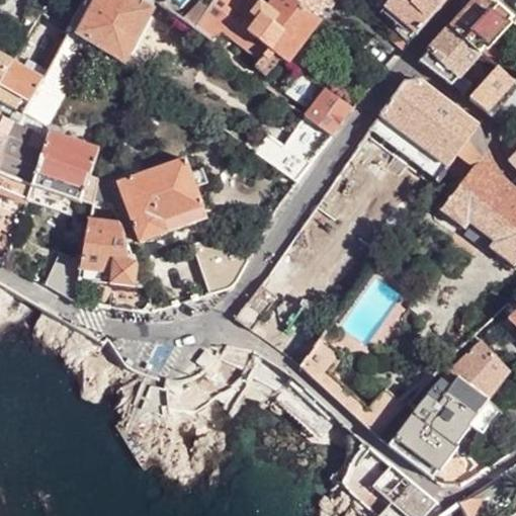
[(94,0),(87,0),(84,4),(84,9),(88,12),(78,32),(124,62),(151,7),(139,0),(94,0)]
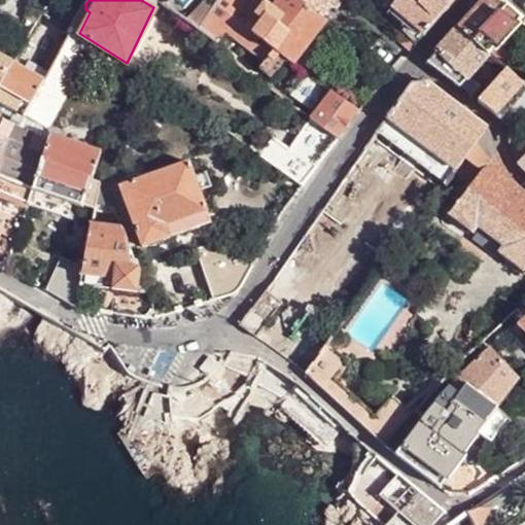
[(236,6),(225,0),(215,0),(197,27),(215,40),(223,28),(222,27),(236,6)]
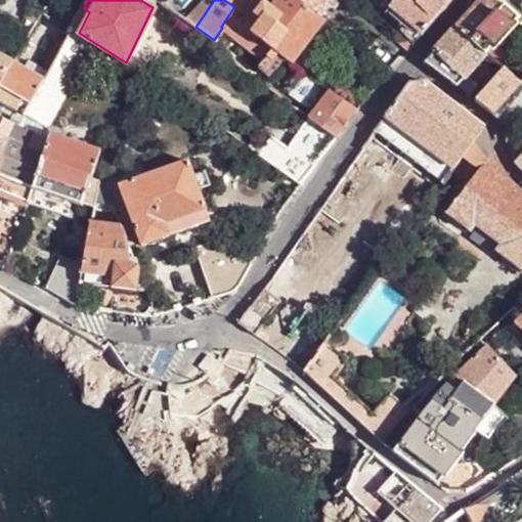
[(290,59),(319,18),(311,11),(295,0),(274,0),(272,2),(269,7),(261,1),(256,2),(253,0),(224,0),(234,6),(221,27),(222,28),(262,59),(272,47),(281,54),(290,59)]
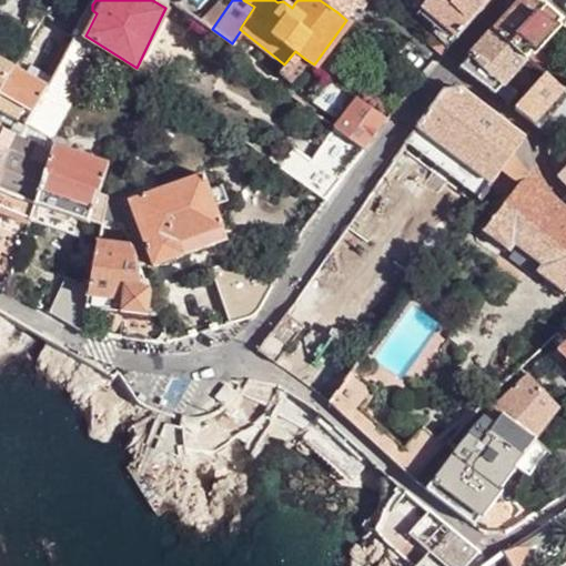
[(320,0),(337,12),(347,0),(320,0)]
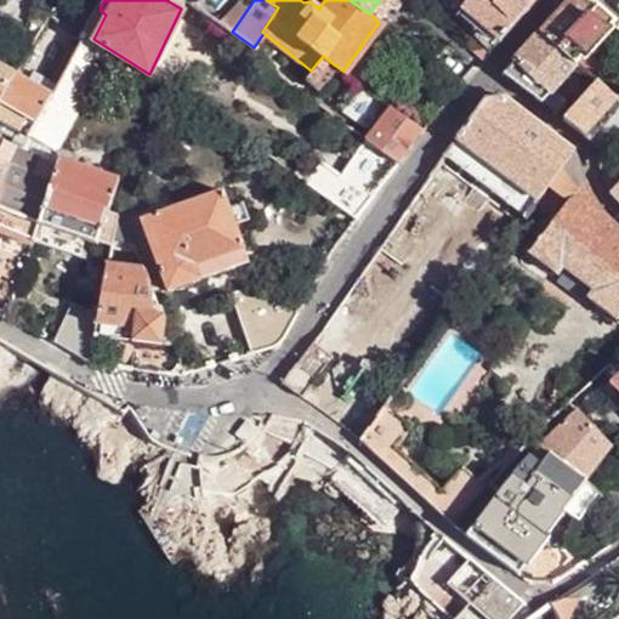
[(466,0),(461,6),(476,20),(498,39),(532,0),(466,0)]
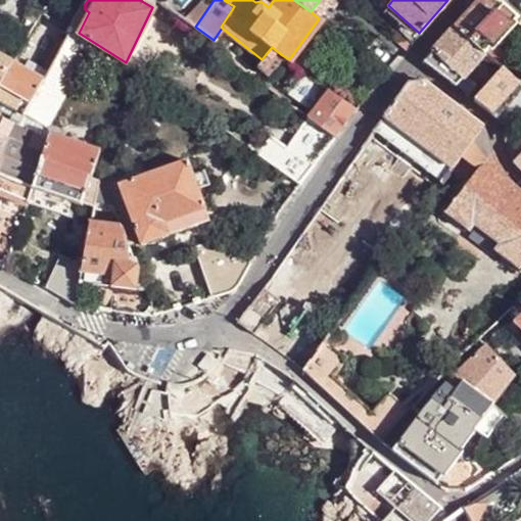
[(511,12),(496,0),(476,0),(454,26),(483,53),(494,41),(502,34),(512,22),(516,17),(511,12)]
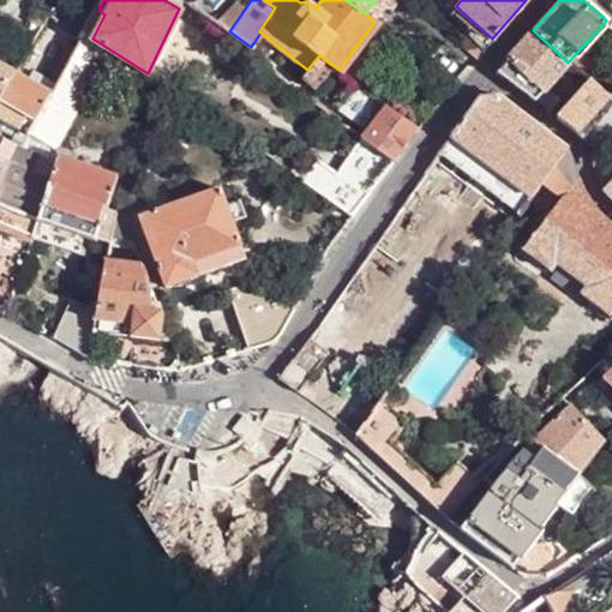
[(48,10),(42,4),(37,12),(45,17),(48,10)]
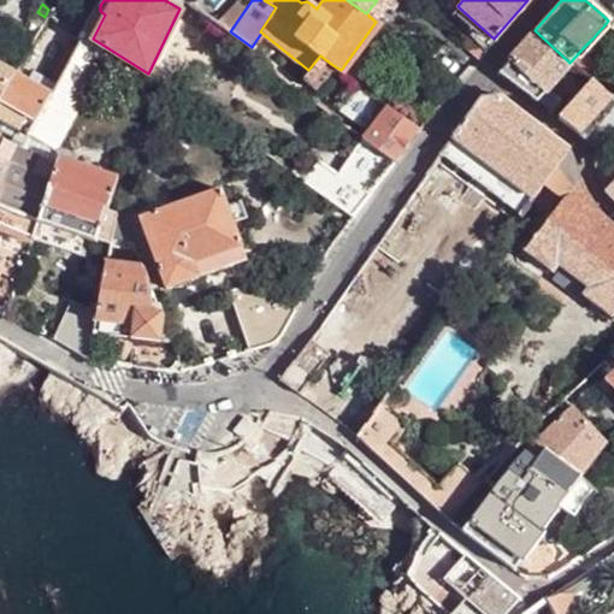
[(45,17),(37,12),(29,27),(37,31),(45,17)]
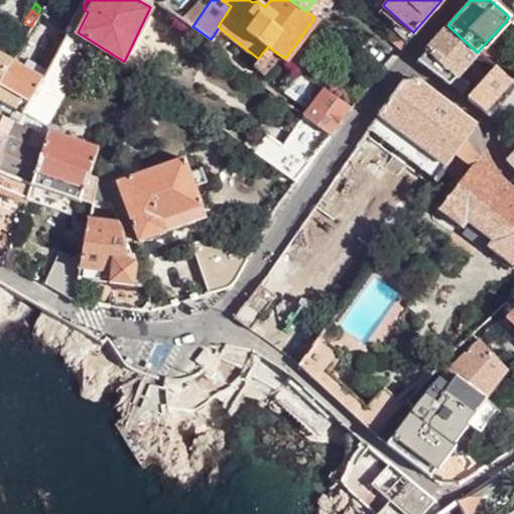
[(413,32),(395,16),(388,25),(404,42),(413,32)]
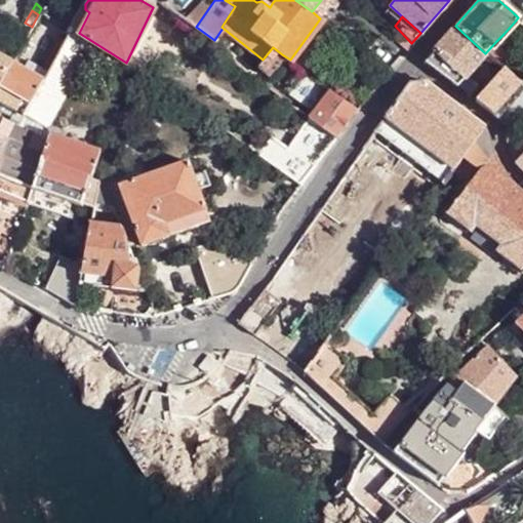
[(516,24),(514,23),(504,34),(506,35),(509,35),(515,28),(516,24)]
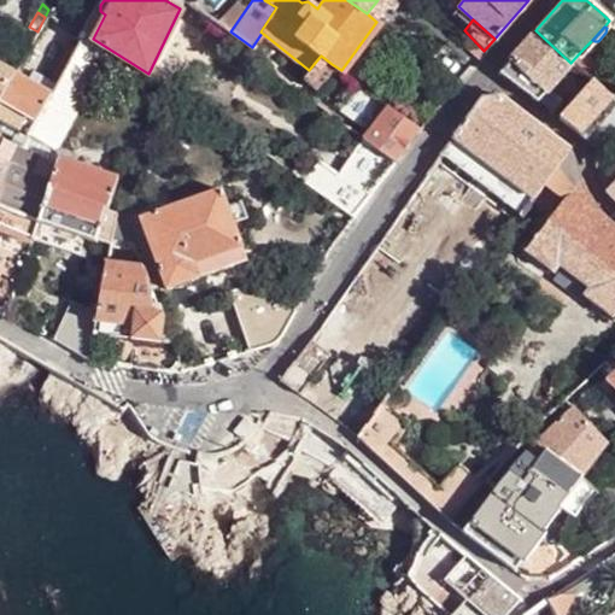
[(570,63),(536,30),(520,47),(497,71),(537,101),(570,63)]
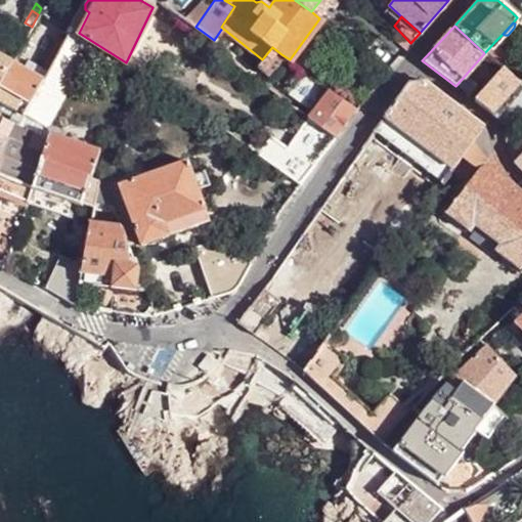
[(88,50),(64,37),(60,44),(50,63),(42,79),(24,114),(42,123),(46,128),(47,128),(88,50)]
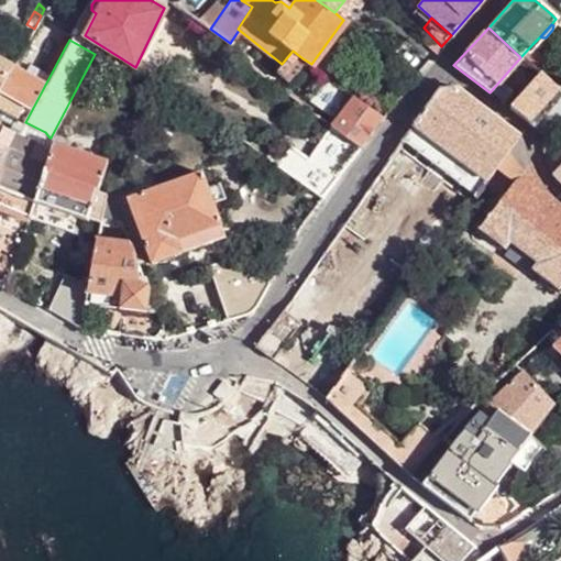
[(532,44),(520,57),(535,69),(546,56),(532,44)]
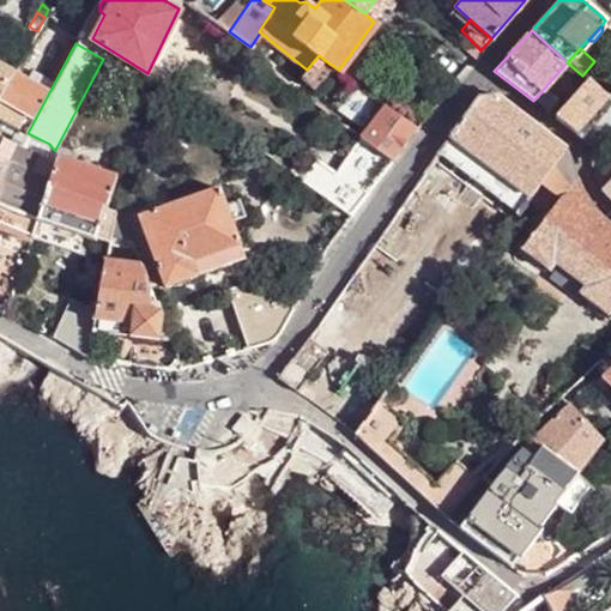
[(330,64),(319,55),(307,70),(300,79),(312,88),(330,64)]
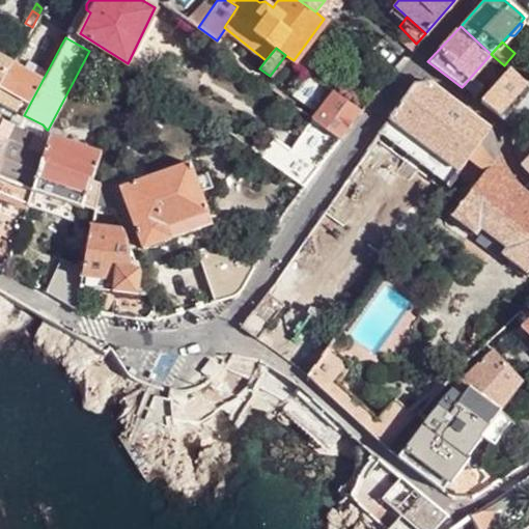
[(0,84),(12,62),(0,55),(0,84)]
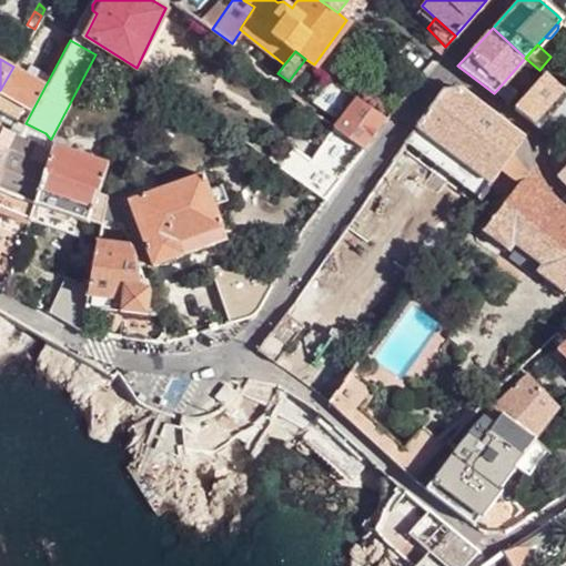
[(46,86),(13,67),(0,90),(0,111),(26,124),(26,123),(46,86)]
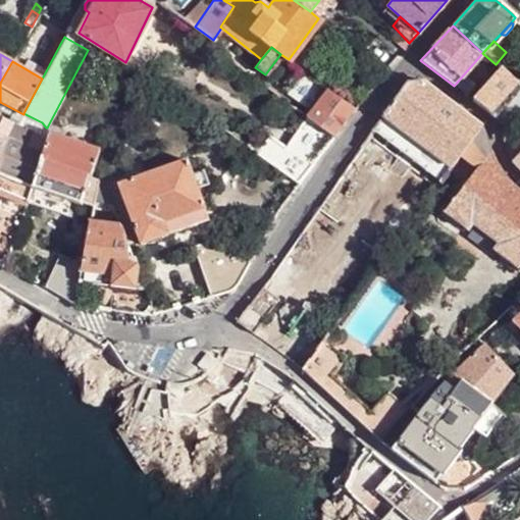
[(519,86),(500,68),(471,99),(482,107),(492,115),(519,86)]
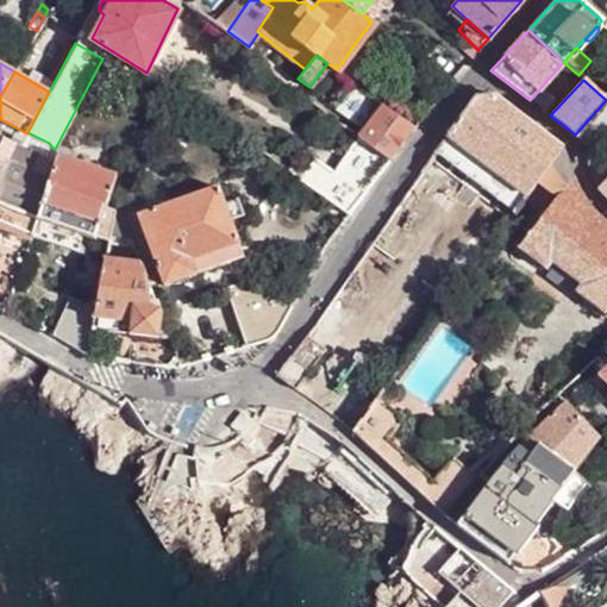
[(401,141),(413,127),(351,81),(332,106),(357,125),(370,107),(375,110),(357,133),(388,158),(401,141)]
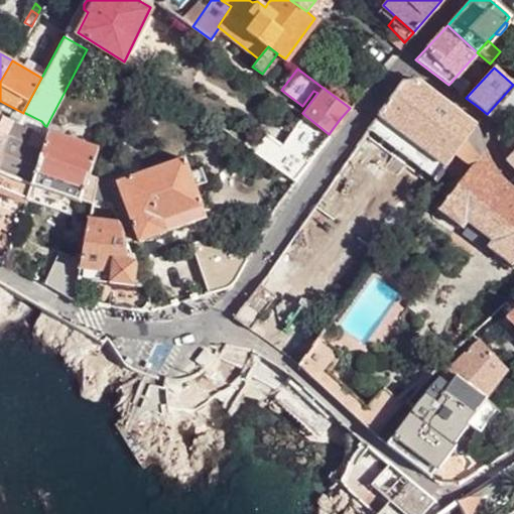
[(146,83),(140,79),(137,86),(144,89),(145,88),(146,83)]
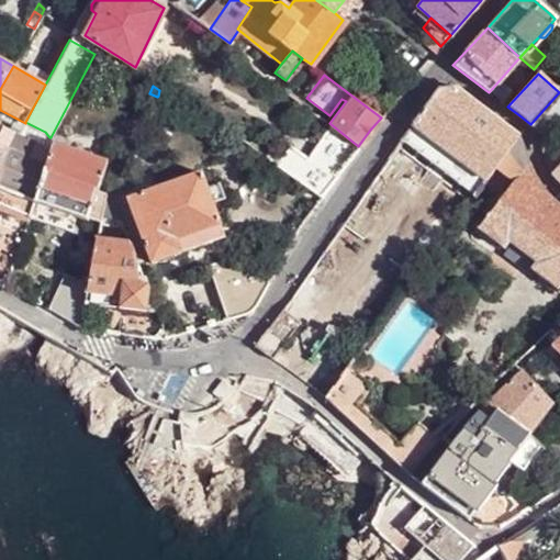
[(437,87),(410,124),(485,179),(495,167),(518,137),(451,86),(437,87)]
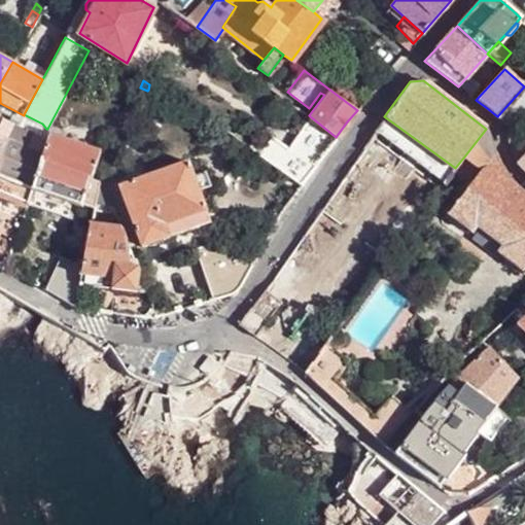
[(524,106),(524,86),(497,116),(506,124),(508,124),(509,125),(524,106)]
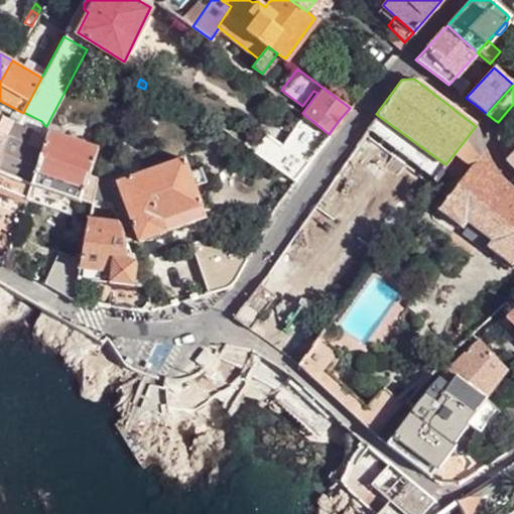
[(0,101),(0,109),(19,119),(23,113),(0,101)]
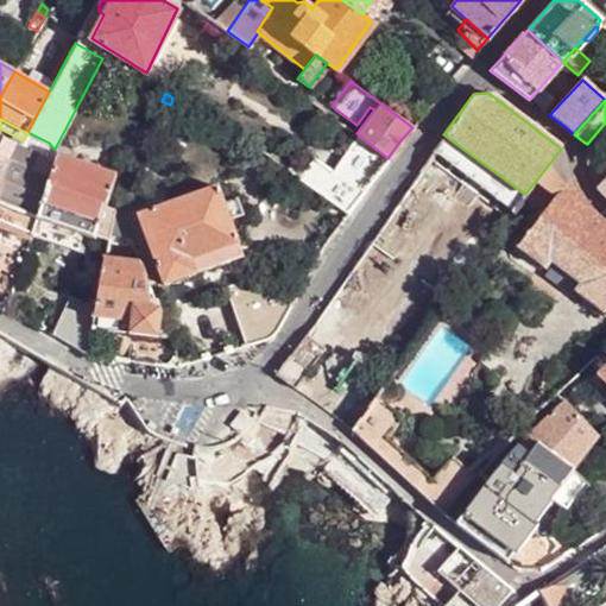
[(0,137),(20,147),(20,146),(21,141),(23,140),(0,128),(0,137)]
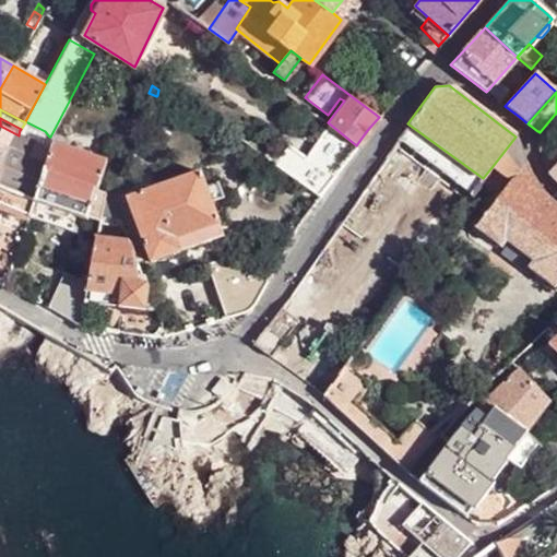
[(45,131),(25,121),(25,122),(21,129),(20,130),(47,145),(49,137),(45,131)]
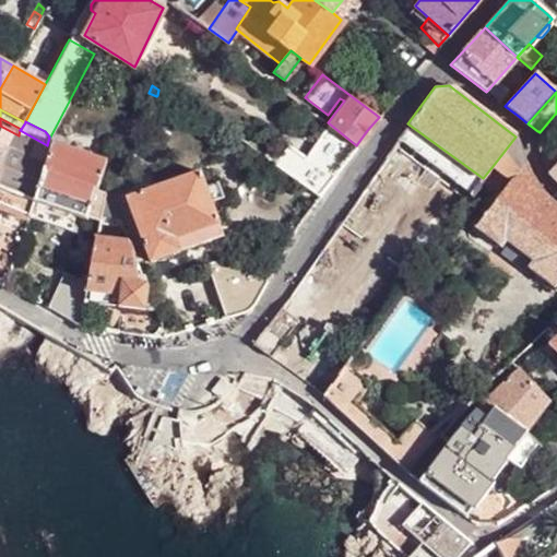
[(483,178),(407,123),(402,132),(398,139),(471,193),(483,178)]
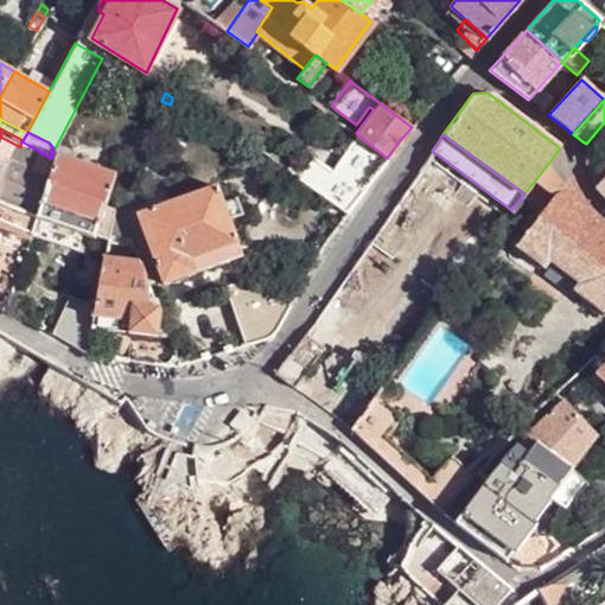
[(0,199),(21,147),(20,146),(20,147),(0,137),(0,199)]
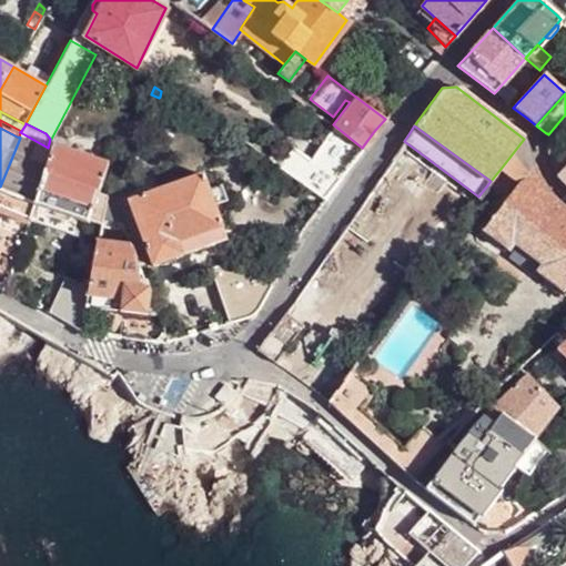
[(20,138),(0,187),(0,189),(34,203),(52,150),(48,148),(20,132),(19,137),(20,138)]
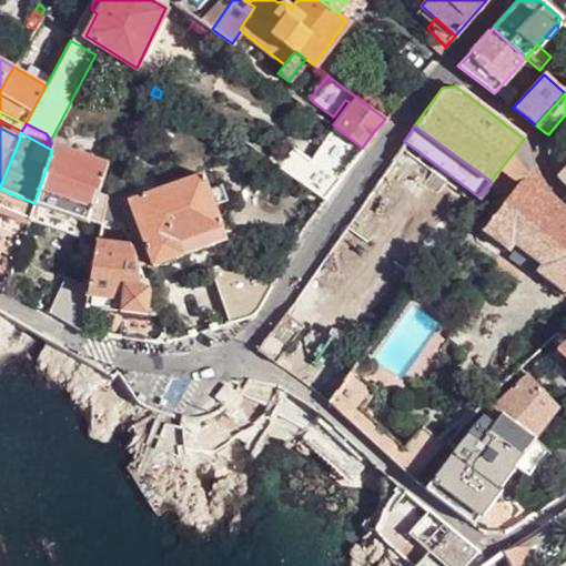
[(546,133),(545,135),(546,151),(555,174),(565,163),(565,148),(548,134),(547,133),(546,133)]
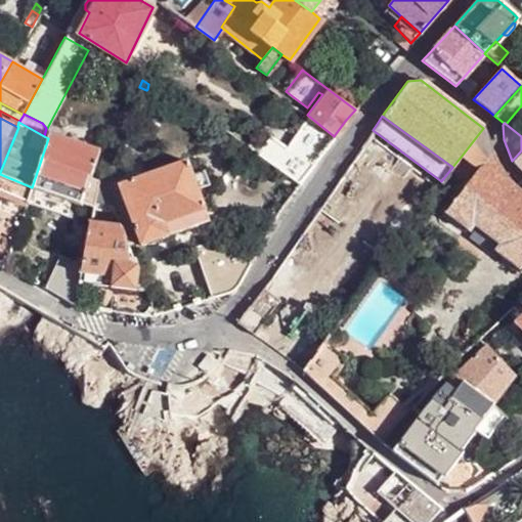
[(46,133),(49,134),(59,137),(60,133),(58,128),(51,125),(47,128),(46,128),(46,133)]
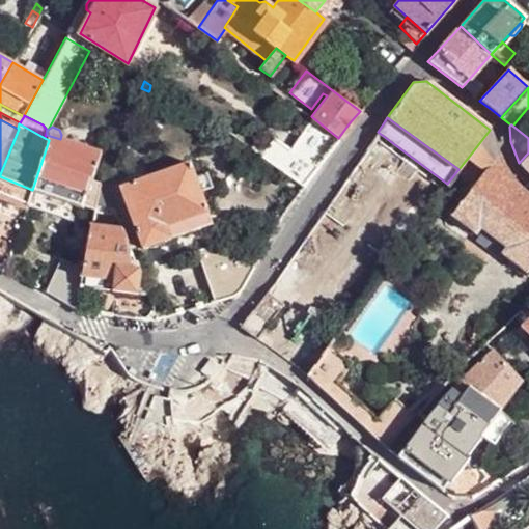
[(502,166),(490,130),(468,158),(484,170),(451,216),(475,233),(480,227),(505,247),(501,254),(525,272),(528,267),(528,196),(514,183),(502,166)]
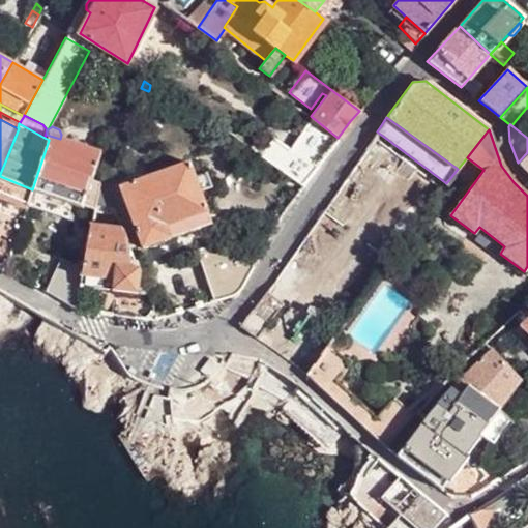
[(49,140),(32,189),(65,201),(81,207),(91,179),(99,152),(60,139),(50,136),(49,140)]
